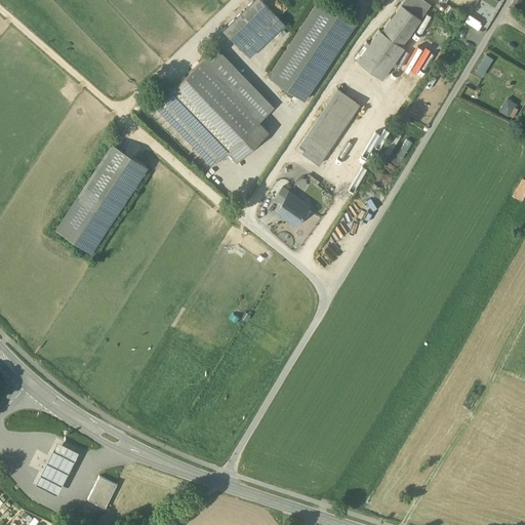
[(260,0),(253,0),(223,31),(235,43),(270,9),(260,0)]
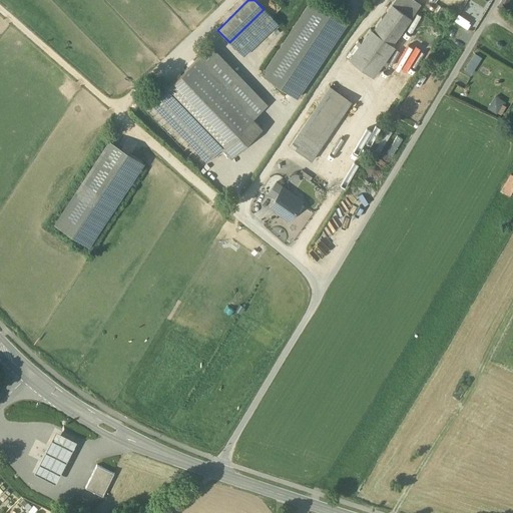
[(313,0),(311,0),(262,74),(297,97),(347,22),(313,0)]
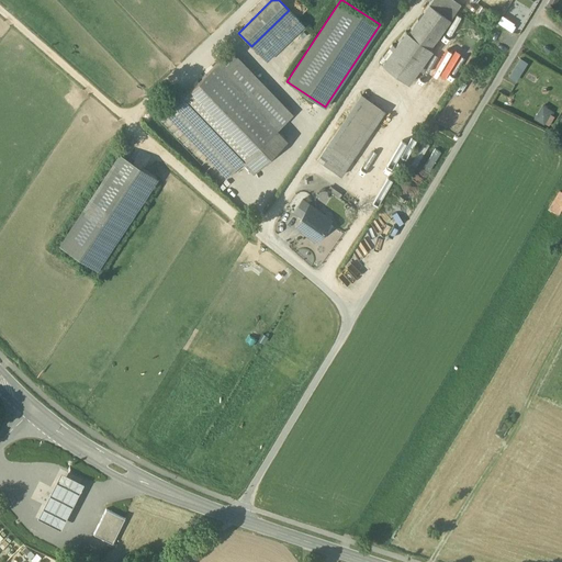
[(452,0),(431,0),(429,4),(450,20),(460,6),(452,0)]
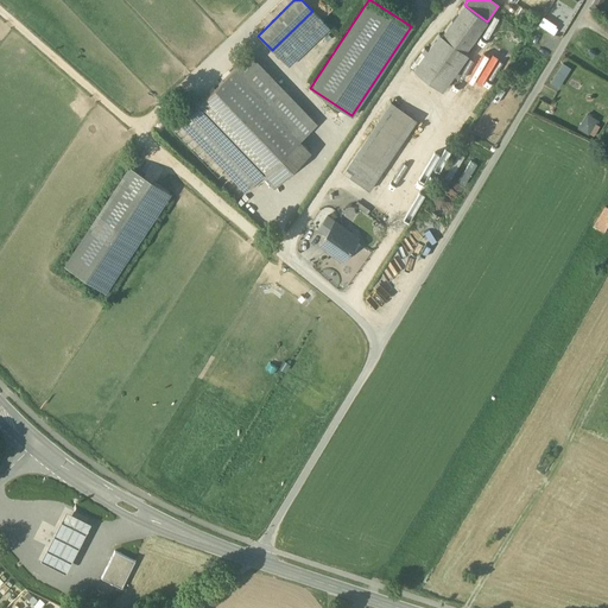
[(595,0),(591,7),(597,11),(603,0),(595,0)]
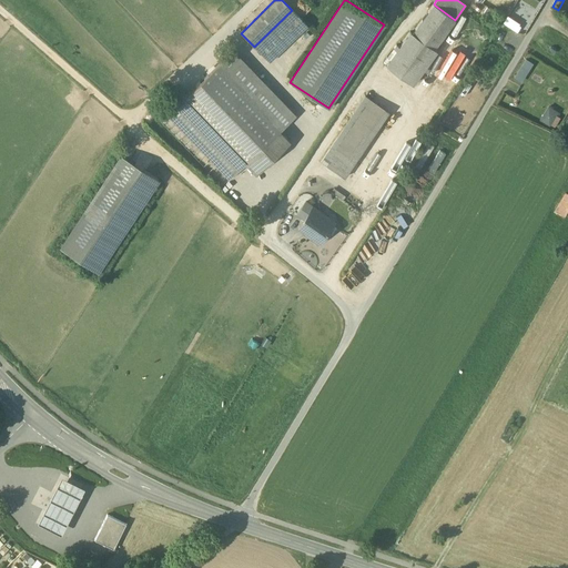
[(455,20),(434,4),(413,33),(434,49),(455,20)]
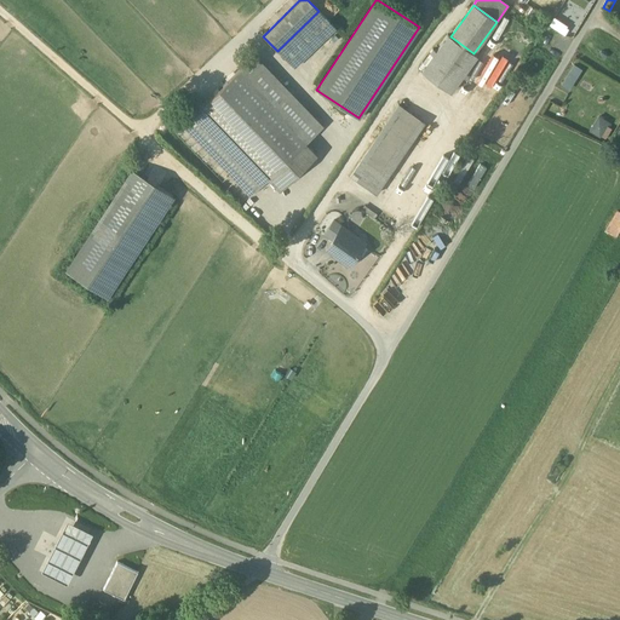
[(319,11),(277,51),(293,68),(336,28),(327,21),(319,11)]
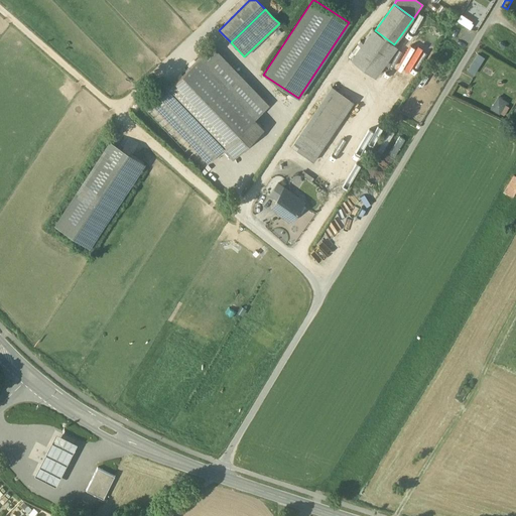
[(473,26),(464,21),(462,24),(471,30),(473,26)]
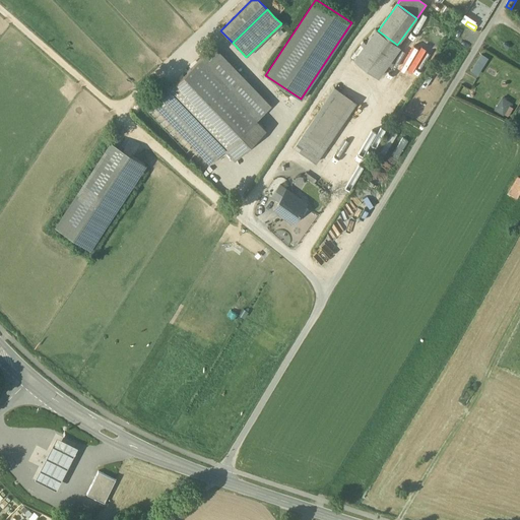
[(378,30),(375,29),(366,43),(363,41),(361,45),(363,46),(352,60),(377,77),(387,64),(389,65),(392,62),(389,60),(399,47),(397,45),(378,30)]
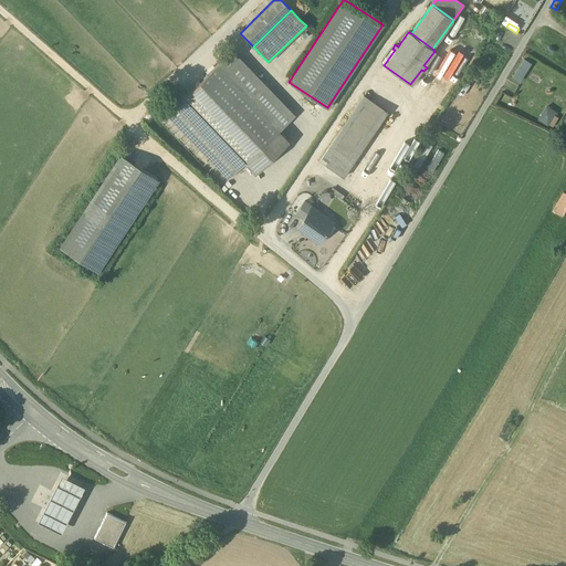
[(295,116),(232,50),(216,65),(279,130),(279,132),(295,116)]
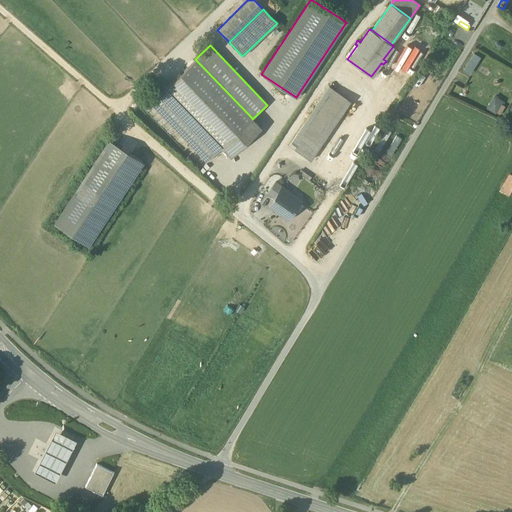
[(473,53),(464,70),(472,74),(480,56),(473,53)]
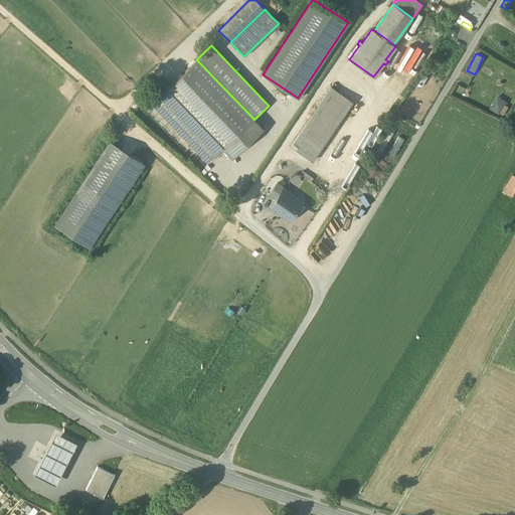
[(253,119),(196,59),(169,86),(165,89),(222,149),(253,119)]
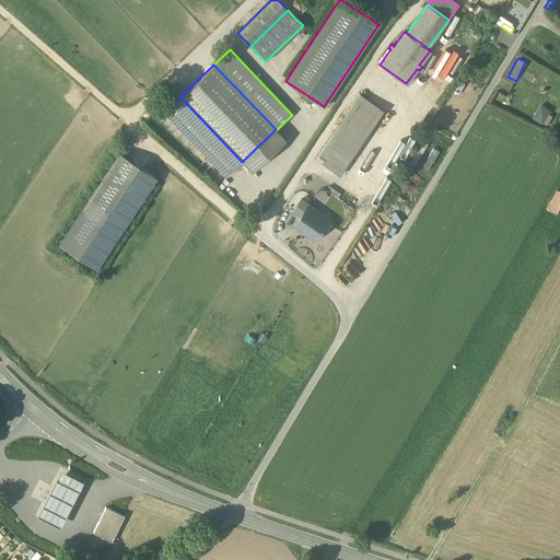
[(242,162),(179,96),(184,93),(176,85),(156,104),(225,177),(242,162)]
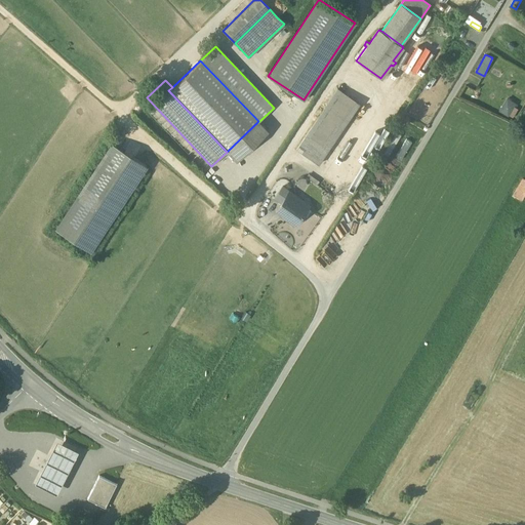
[(337,88),(296,150),(318,164),(359,104),(337,88)]
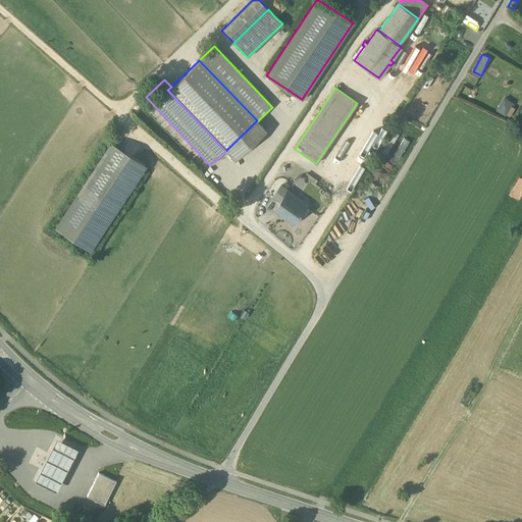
[(508,106),(502,102),(498,110),(505,115),(512,104),(510,103),(508,106)]
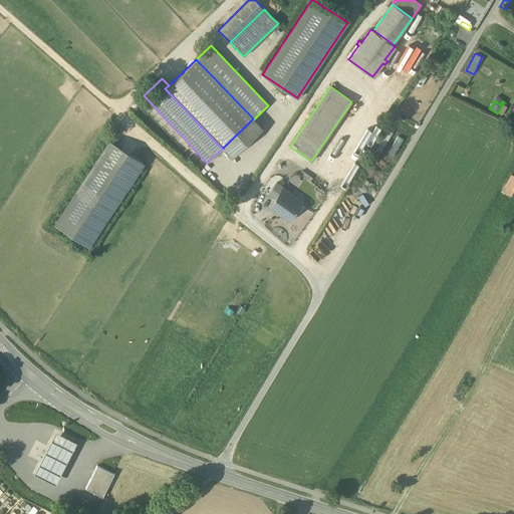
[(253,118),(222,149),(231,158),(262,129),(253,119),(253,118)]
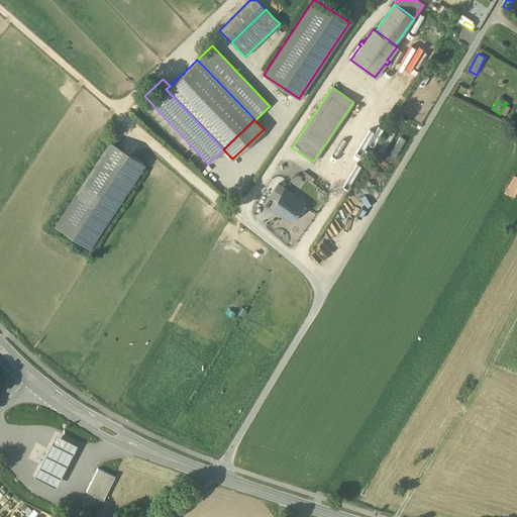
[(144,164),(110,141),(77,192),(111,214),(144,164)]
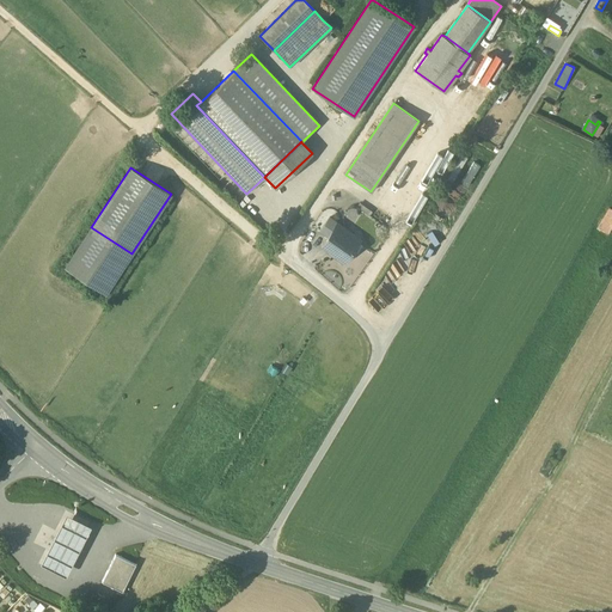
[(611,232),(611,208),(599,228),(610,236),(611,232)]
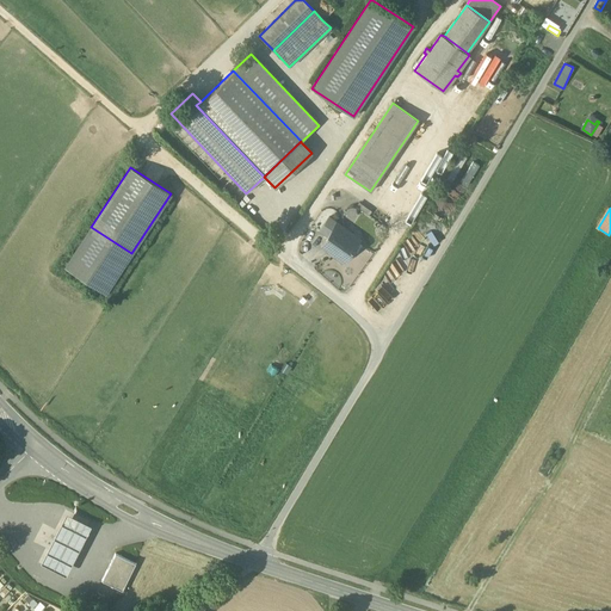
[(329,216),(320,229),(327,235),(334,224),(334,226),(337,222),(329,216)]
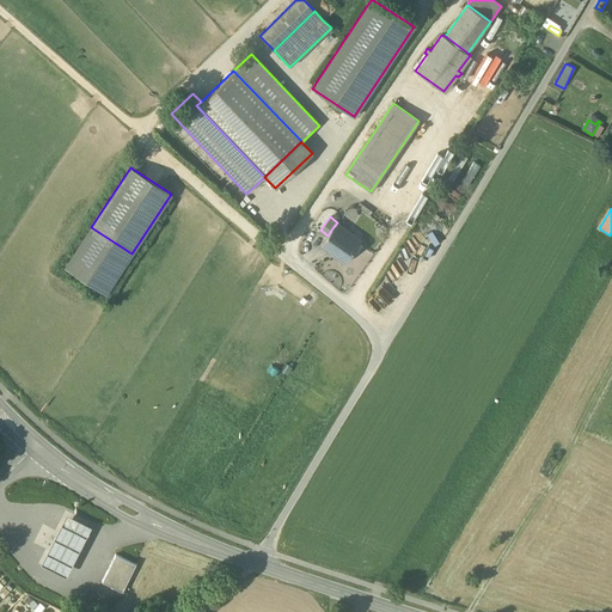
[(335,226),(335,225),(328,236),(322,243),(336,252),(337,257),(342,259),(346,259),(357,242),(335,226)]
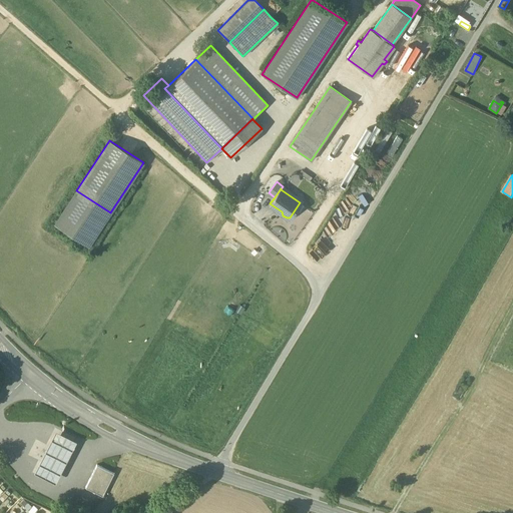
[(110,212),(76,190),(54,224),(88,246),(110,212)]
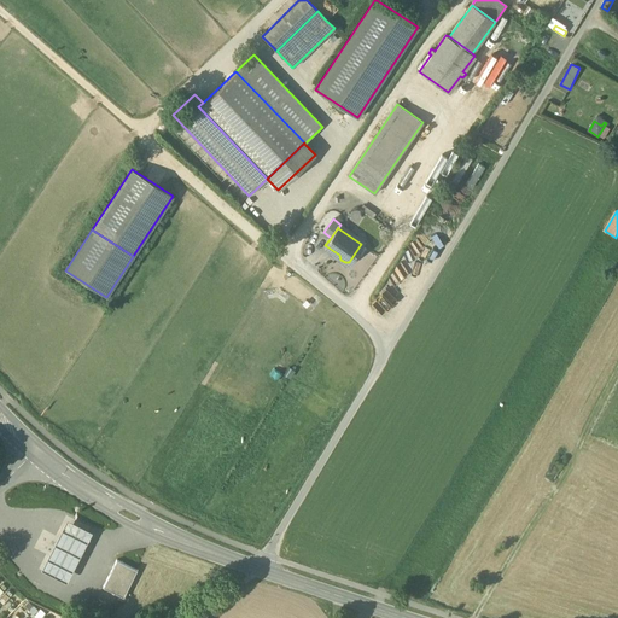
[(52,546),(40,569),(66,582),(79,559),(93,531),(66,518),(52,546)]
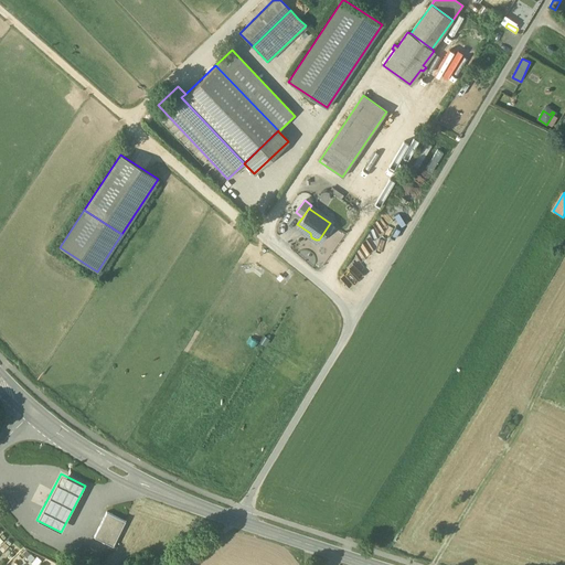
[(125,521),(106,512),(94,537),(113,546),(125,521)]
